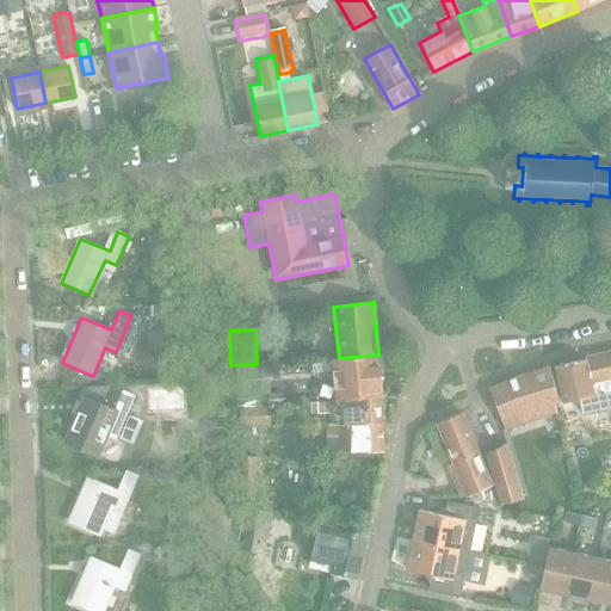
[(610,351),(586,357),(586,358),(556,365),(565,401),(580,399),(582,412),(610,405),(610,351)]
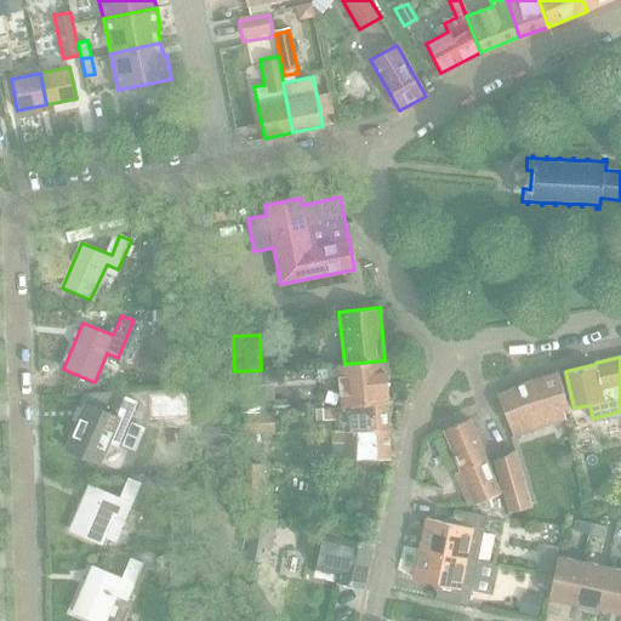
[(342,406),(388,403),(385,360),(345,364),(319,366),(320,377),(340,375),(342,406)]
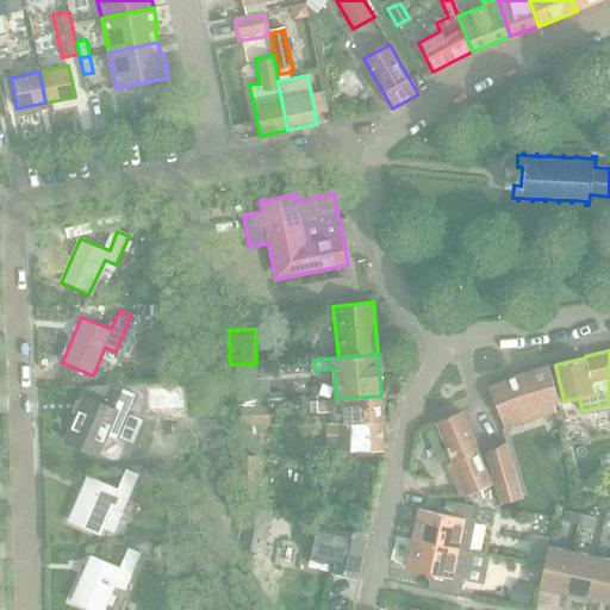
[(231,367),(232,387),(260,385),(257,365),(231,367)]
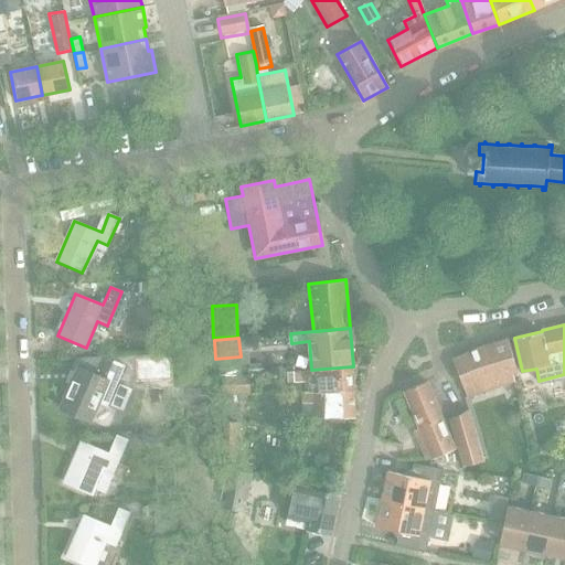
[(452,359),(467,397),(514,381),(512,374),(518,372),(509,339),(476,349),(452,359)]
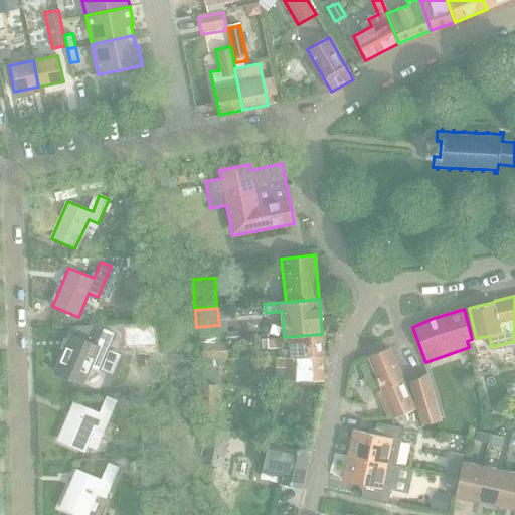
[(156,347),(155,328),(123,329),(123,348),(156,347)]
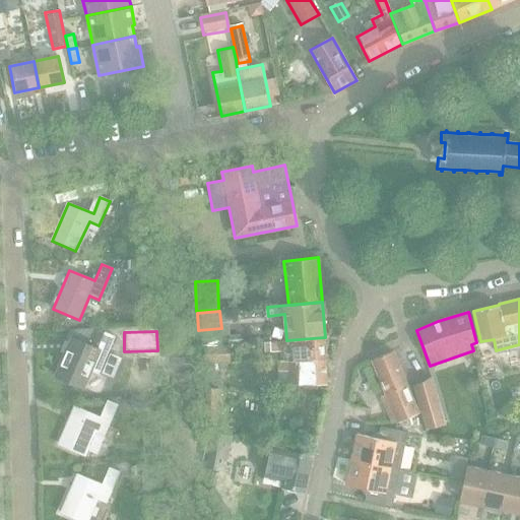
[(89,371),(99,375),(115,336),(105,332),(98,349),(72,338),(55,378),(82,389),(89,371)]
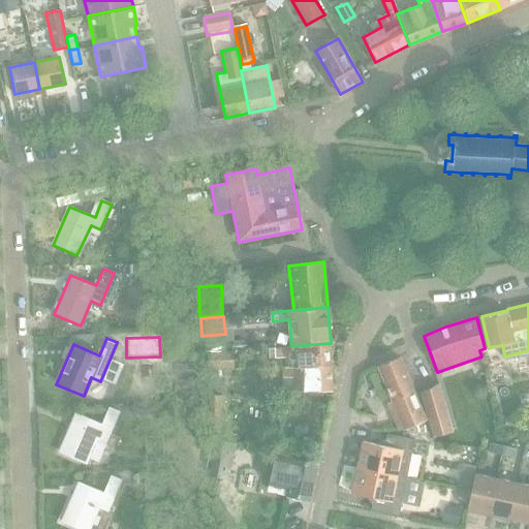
[(298,368),(332,366),(331,343),(291,346),(275,348),(275,359),(298,358),(298,368)]
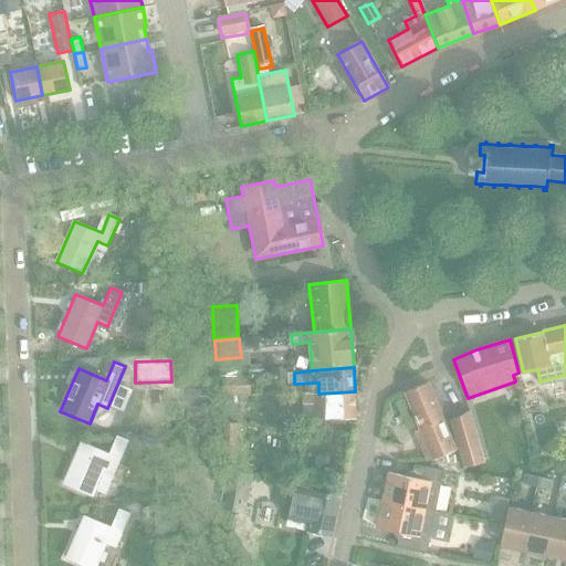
[(223,378),(224,395),(250,394),(249,377),(223,378)]
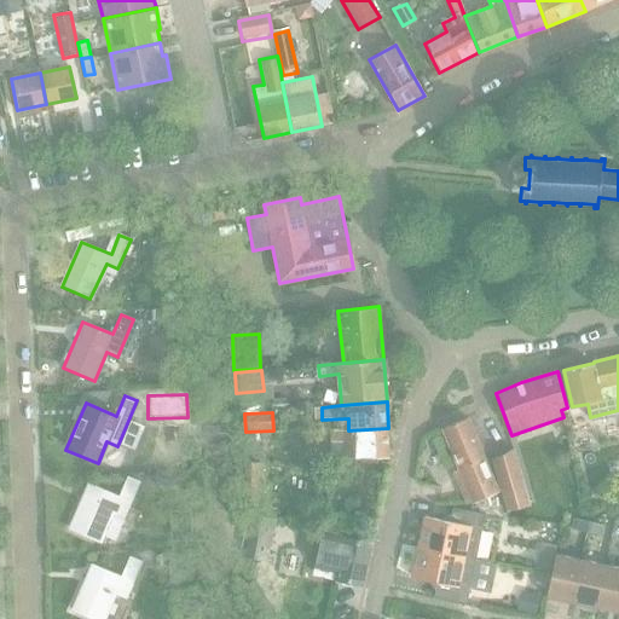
[(441,429),(473,501),(497,491),(467,418),(441,429)]
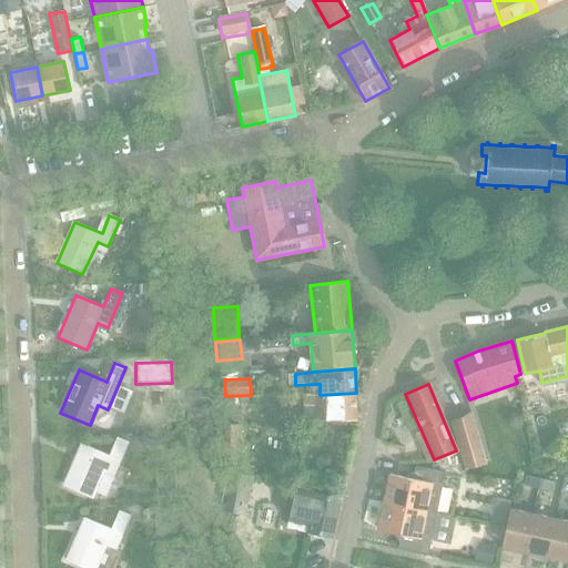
[(356,393),(320,395),(304,395),(304,404),(314,404),(314,419),(356,419),(356,393)]
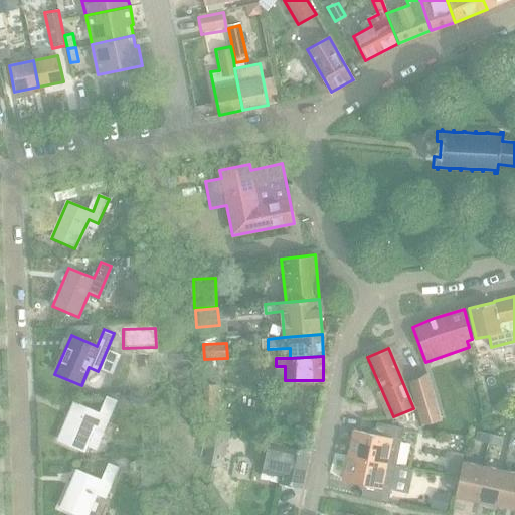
[(137,387),(157,389),(158,377),(147,376),(148,369),(139,368),(137,387)]
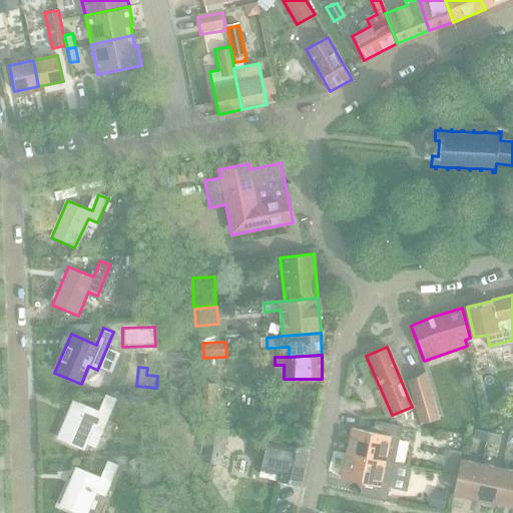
[(408,381),(421,424),(439,419),(425,371),(408,381)]
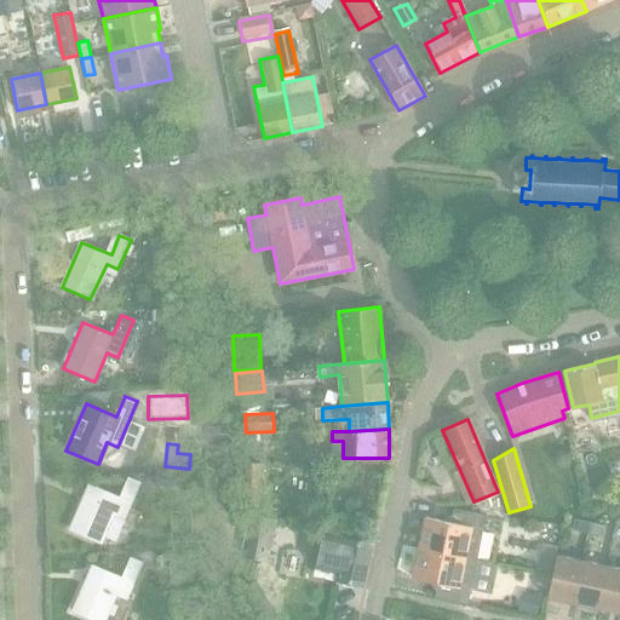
[(240,505),(263,506),(263,461),(240,461),(240,505)]
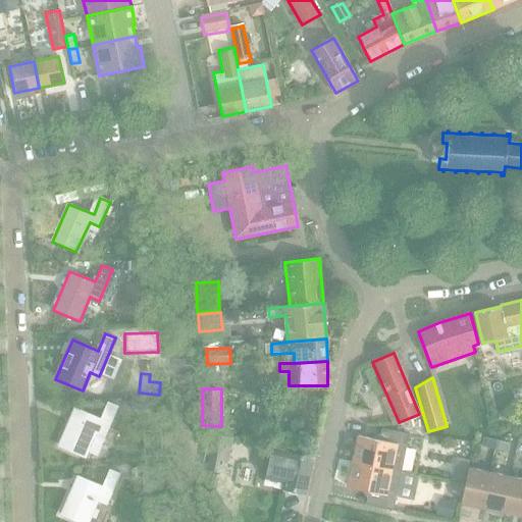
[(96,428),(106,432),(116,407),(107,403),(100,419),(74,409),(58,447),(84,457),(96,428)]
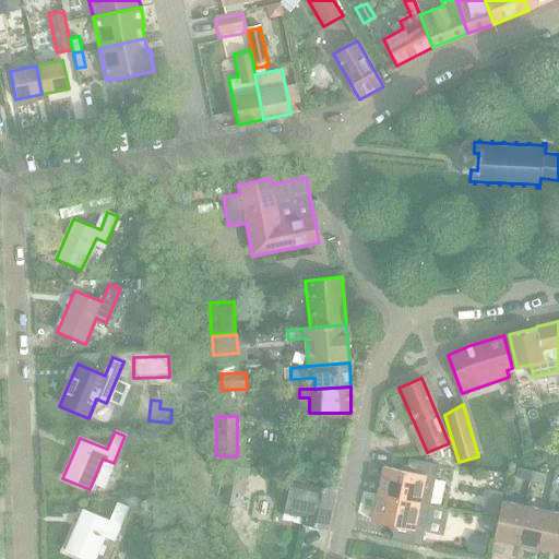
[(377,494),(429,504),(438,464),(408,459),(406,471),(383,466),(377,494)]
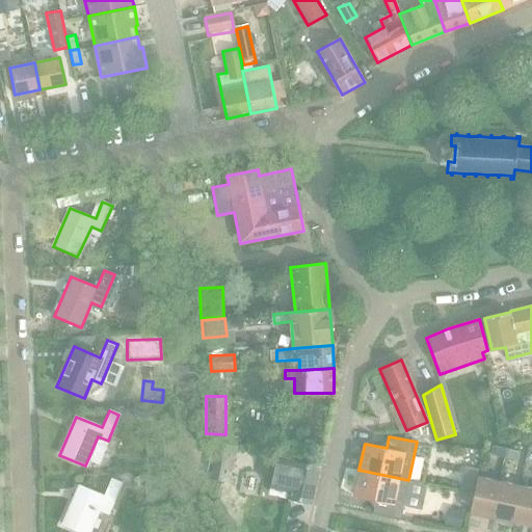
[(221,473),(230,474),(233,462),(224,460),(228,446),(209,443),(206,457),(210,457),(205,479),(220,482),(221,473)]
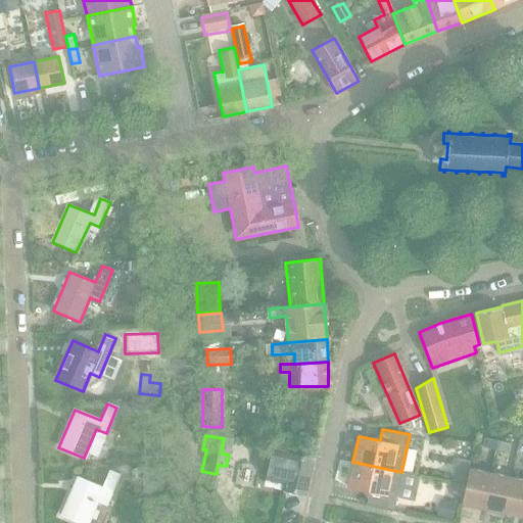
[(495,449),(497,440),(484,437),(482,446),(495,449)]
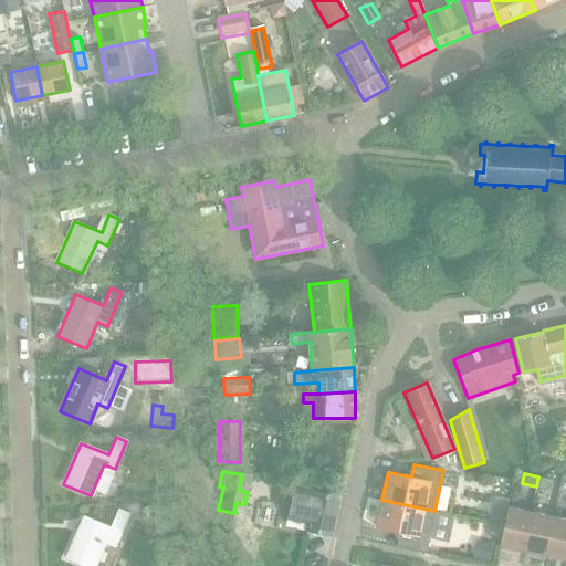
[(538,477),(536,486),(549,490),(552,480),(538,477)]
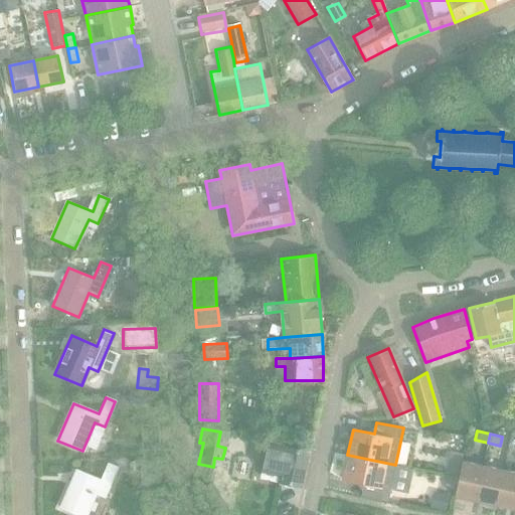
[(271,479),(302,486),(309,453),(268,443),(261,473),(272,475),(271,479)]
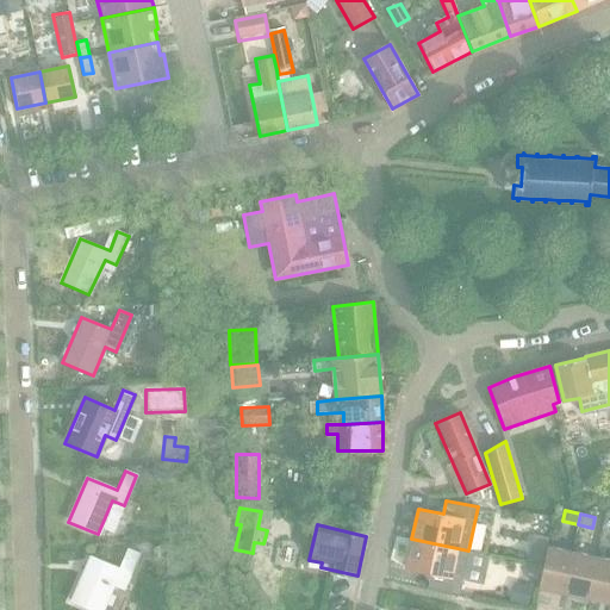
[(489,555),(468,551),(411,539),(405,568),(483,585),(489,555)]
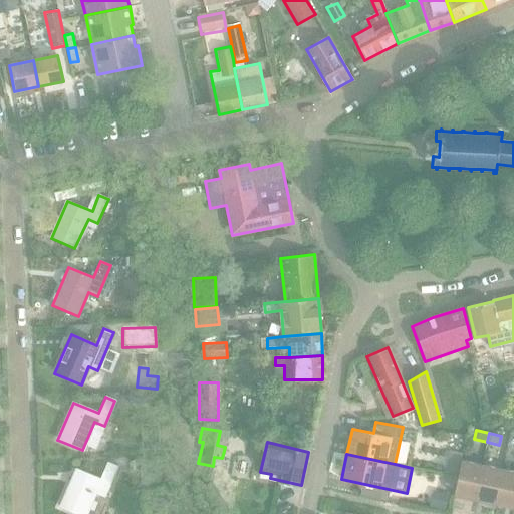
[(474,500),(482,465),(461,460),(454,496),(474,500)]
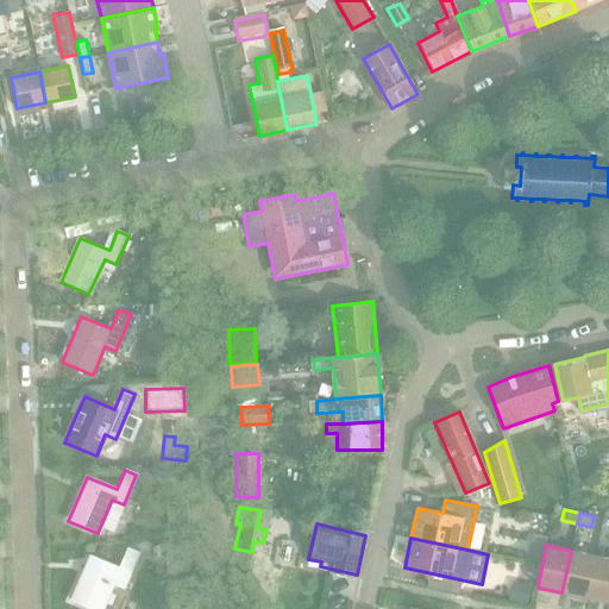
[(102,608),(114,584),(125,589),(140,553),(127,547),(119,566),(89,554),(70,601),(90,608),(102,608)]
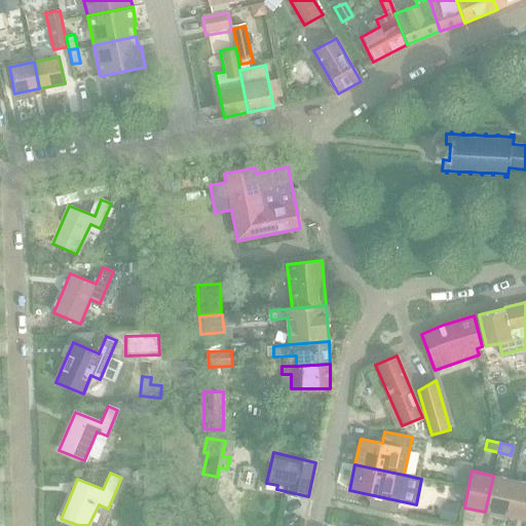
[(505,516),(514,480),(493,476),(485,512),(505,516)]
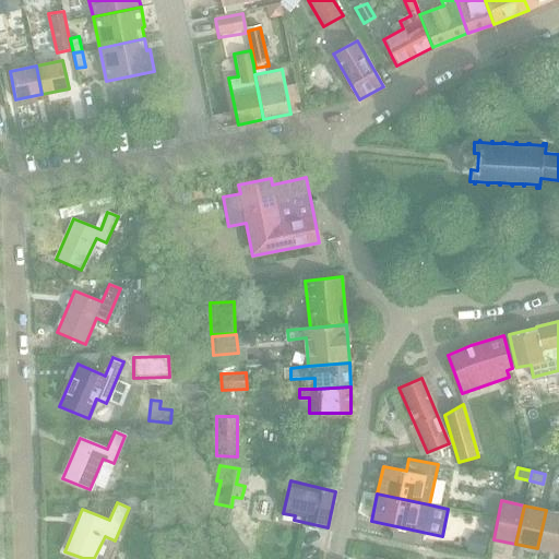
[(558,552),(558,512),(546,510),(537,548),(558,552)]
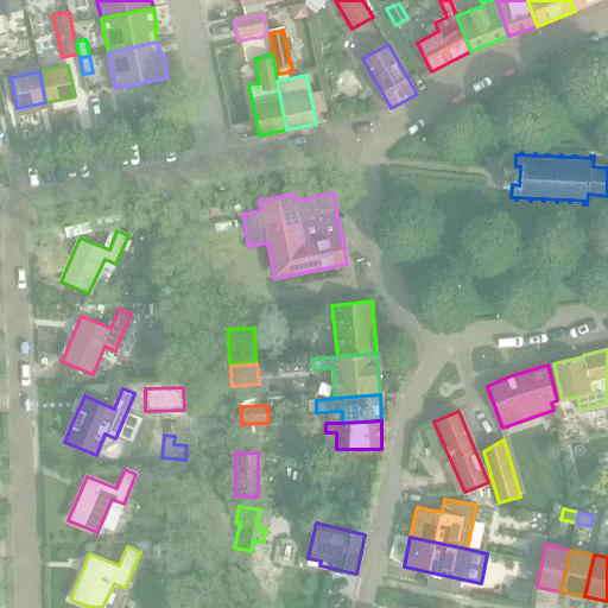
[(532,583),(513,578),(510,597),(529,601),(532,583)]
